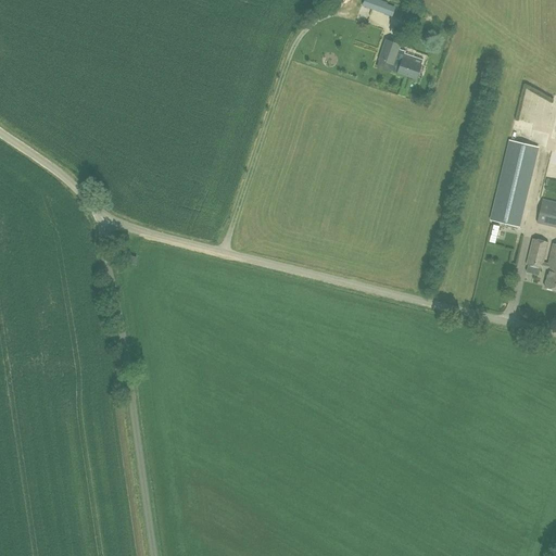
[(383,14),(388,3),(379,0),(375,0),(371,10),(383,14)]
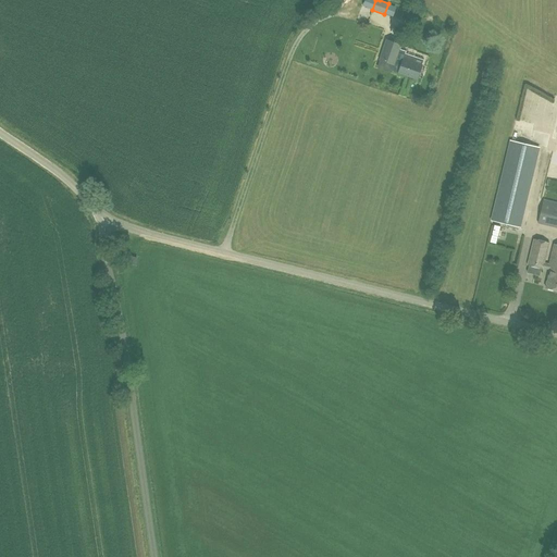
[(401,46),(386,40),(380,60),(394,64),(392,71),(417,79),(423,61),(399,52),(401,46)]
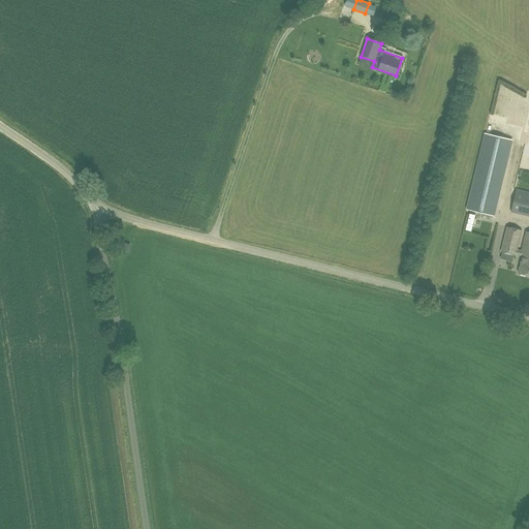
[(485,133),(466,210),(494,216),(511,141),(485,133)]
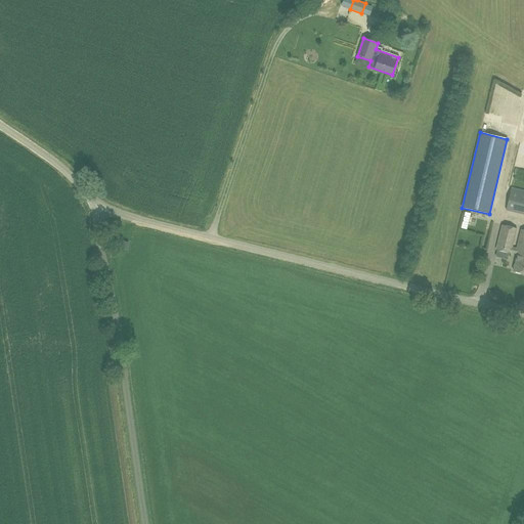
[(523,190),(512,188),(507,210),(523,214),(523,190)]
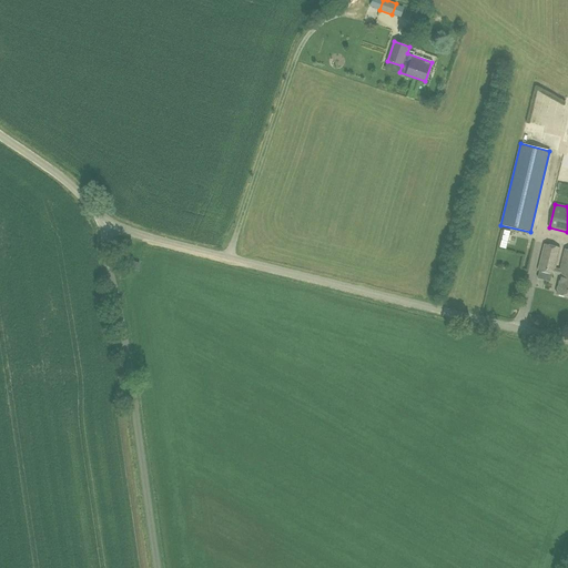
[(505,249),(509,231),(504,230),(499,247),(505,249)]
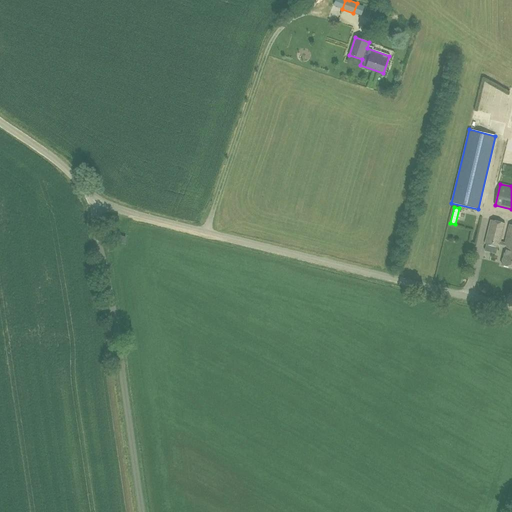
[(485,245),(499,248),(499,247),(506,249),(502,265),(511,267),(511,225),(509,224),(505,243),(500,242),(504,223),(490,220),(485,245)]
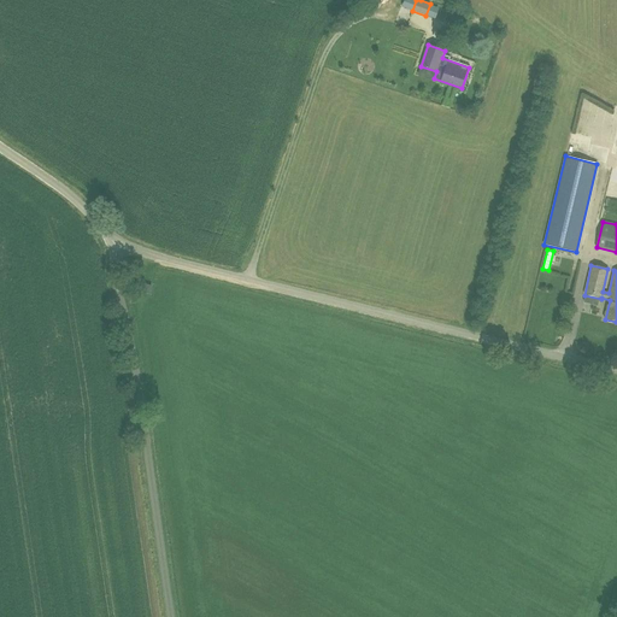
[(141,283),(140,292),(150,294),(152,286),(141,283)]
